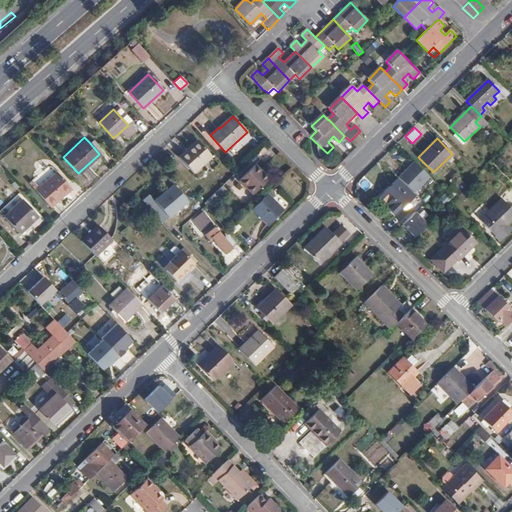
[(92,139),(89,142),(94,148),(98,145),(92,139)]
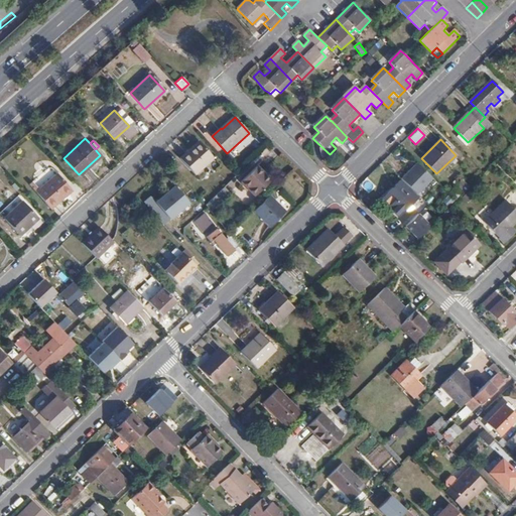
[(199,140),(179,157),(194,173),(213,157),(199,140)]
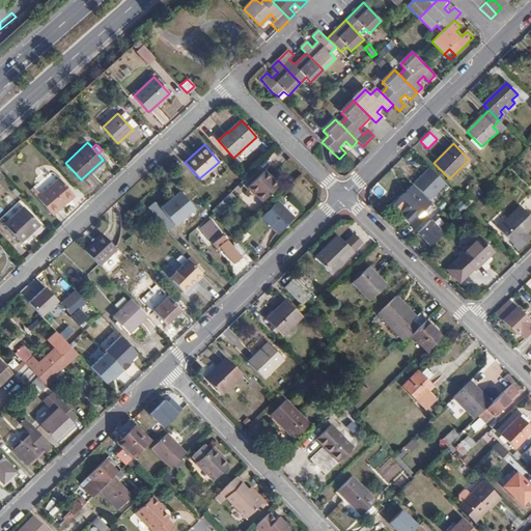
[(58,178),(36,197),(52,215),(74,195),(58,178)]
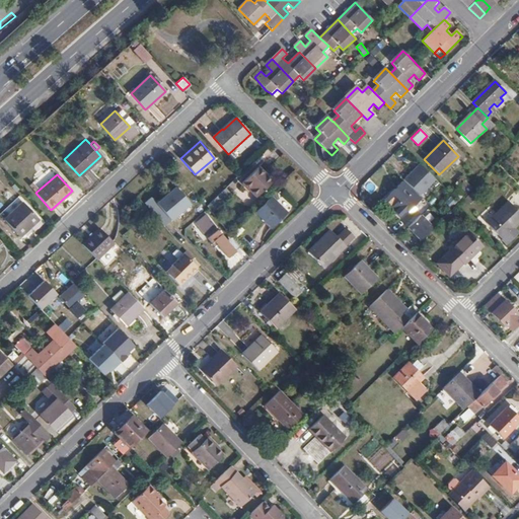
[(264,174),(249,188),(258,198),(274,182),(267,174),(266,176),(264,174)]
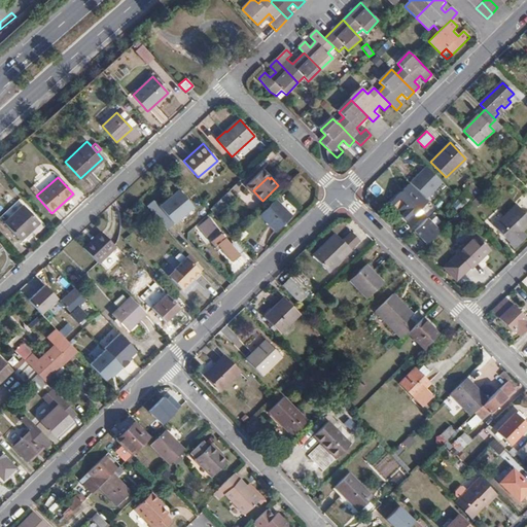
[(408,222),(415,215),(420,209),(427,203),(425,201),(431,196),(415,179),(410,184),(409,184),(390,204),(408,222)]
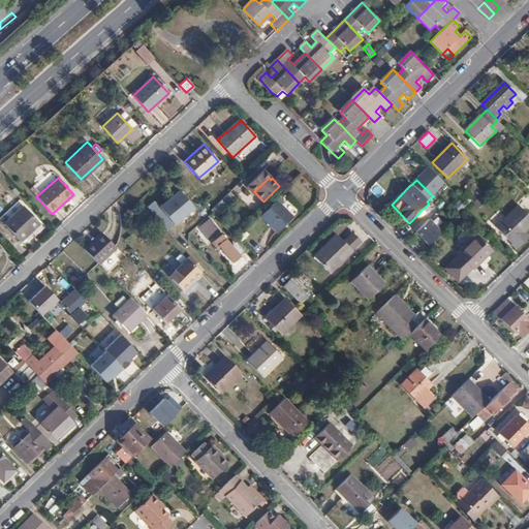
[(181,191),(161,207),(176,225),(195,209),(181,191)]
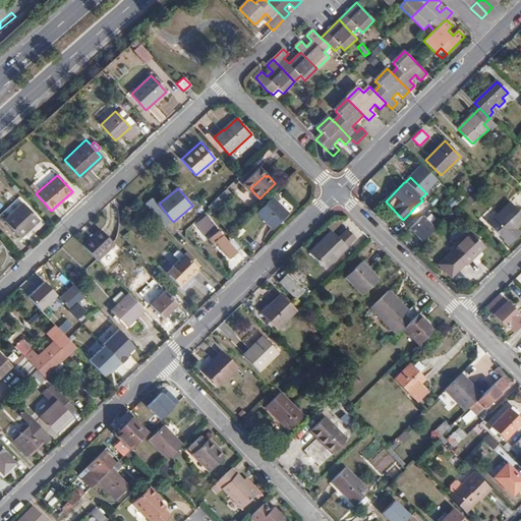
[(232,195),(226,188),(208,207),(214,214),(232,195)]
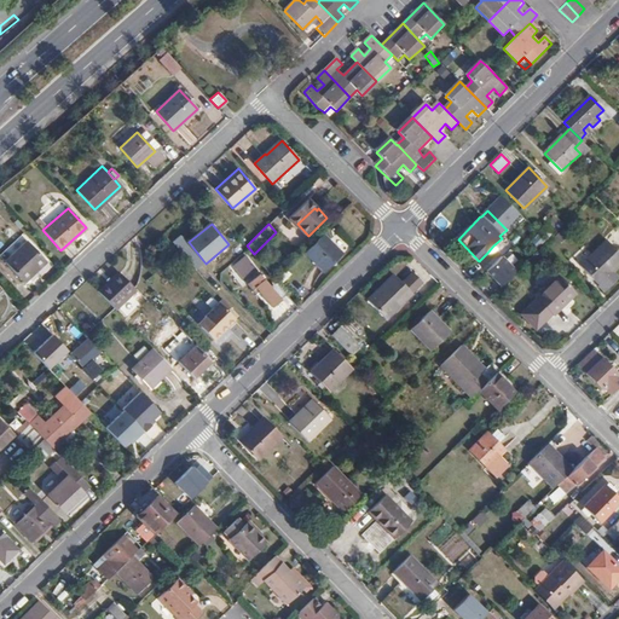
[(324,233),(305,252),(325,273),(345,254),(324,233)]
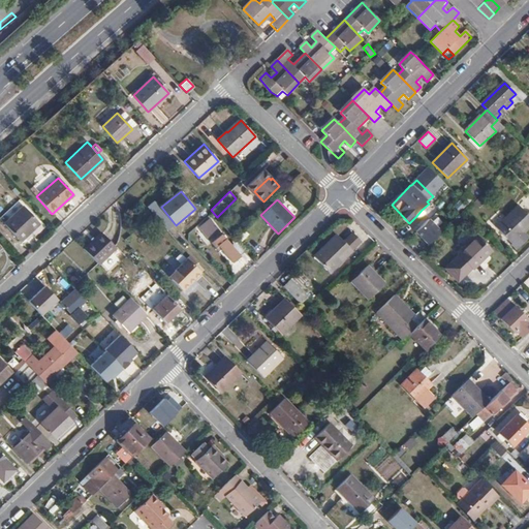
[(453,207),(460,213),(466,206),(459,199),(453,207)]
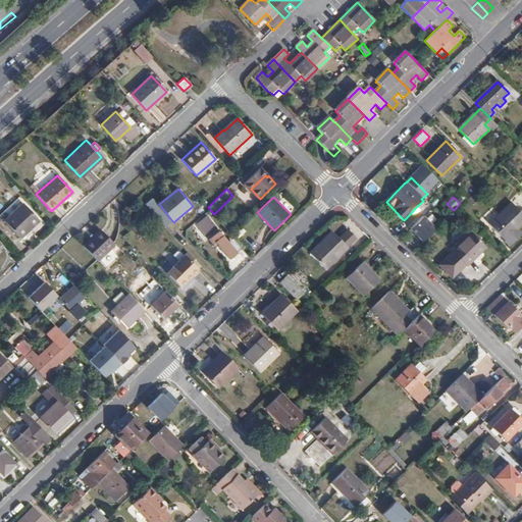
[(22,203),(4,221),(19,238),(38,220),(22,203)]
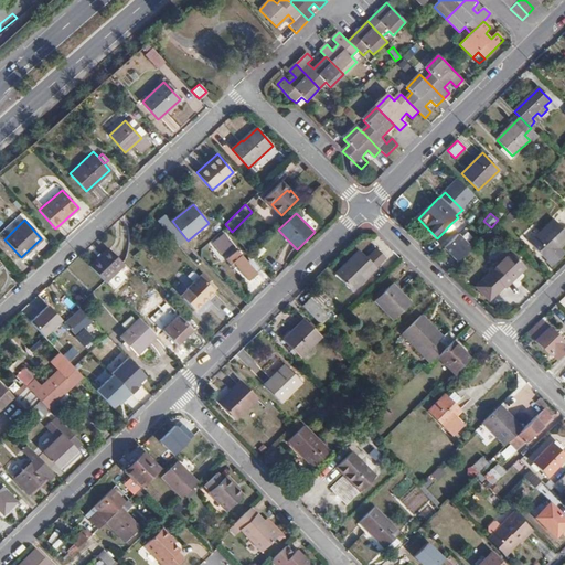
[(564,231),(554,220),(530,243),(546,259),(564,241),(564,231)]
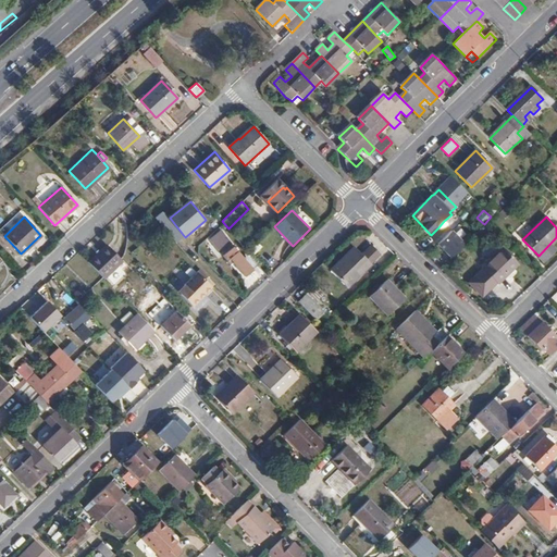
[(444,221),(438,227),(442,231),(447,224),(444,221)]
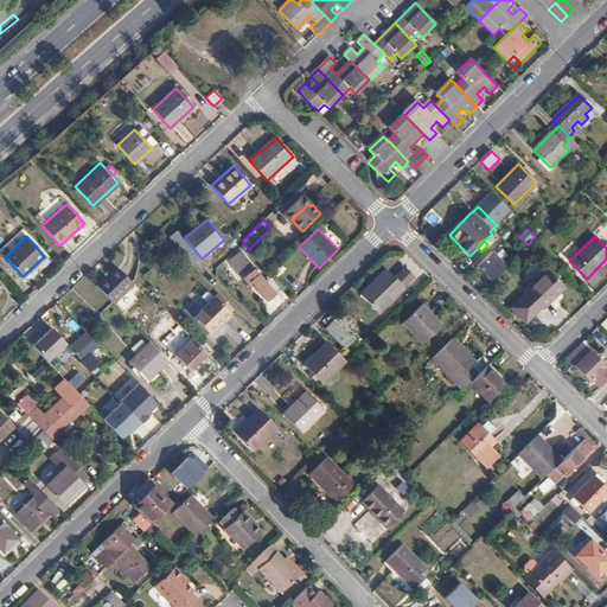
[(238,251),(228,261),(232,267),(244,257),(238,251)]
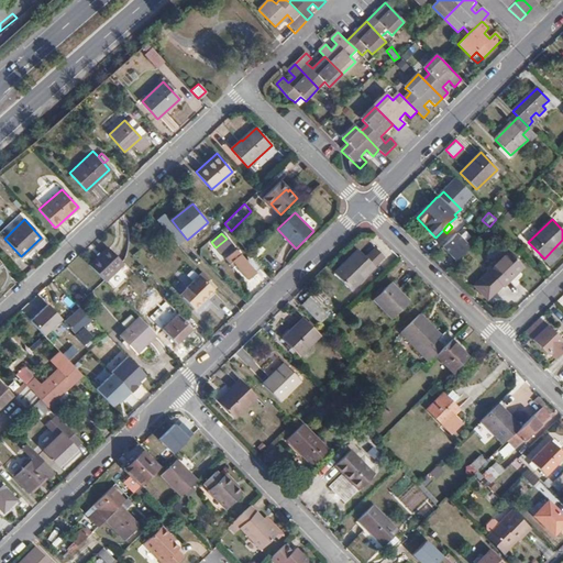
[(368,260),(378,251),(372,243),(362,253),(368,260)]
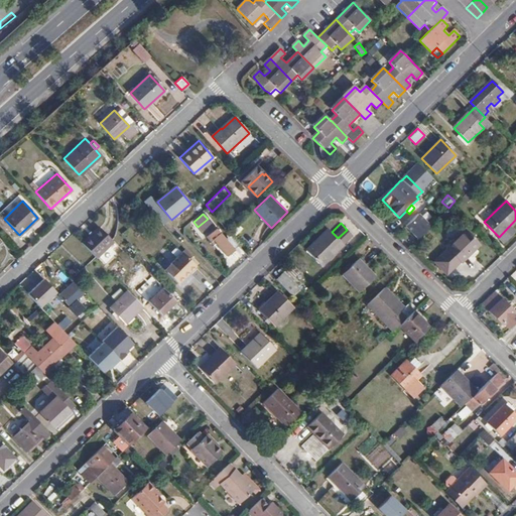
[(83,243),(98,259),(115,243),(100,227),(83,243)]
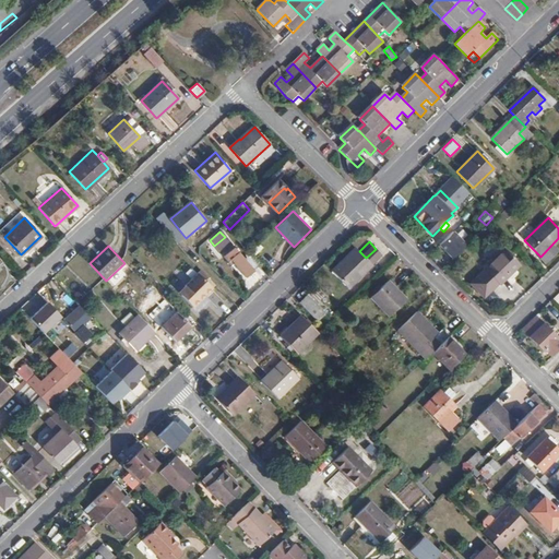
[(247,277),(260,265),(250,254),(245,259),(234,248),(223,259),(232,268),(235,264),(247,277)]
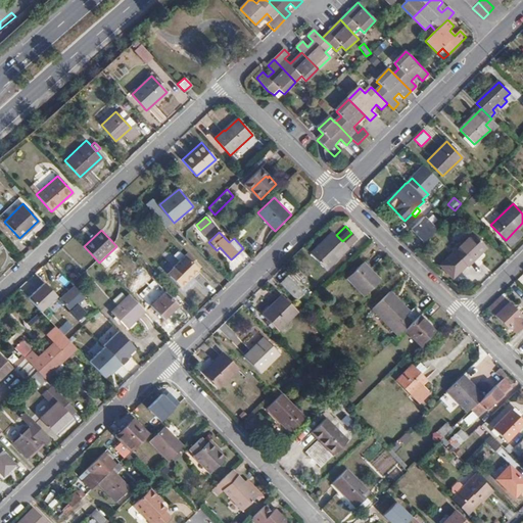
[(321,265),(343,243),(332,232),(310,253),(321,265)]
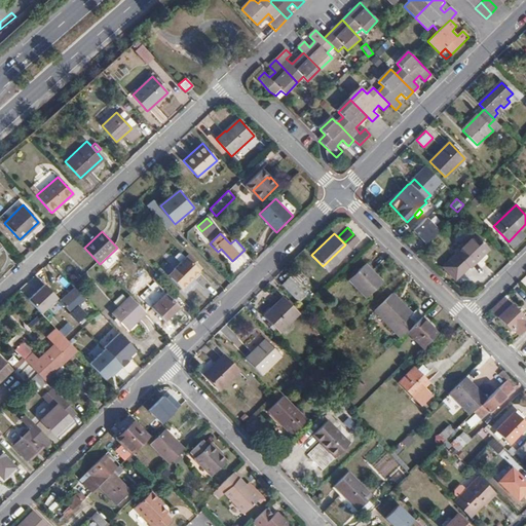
[(475,234),(455,253),(470,268),(489,250),(475,234)]
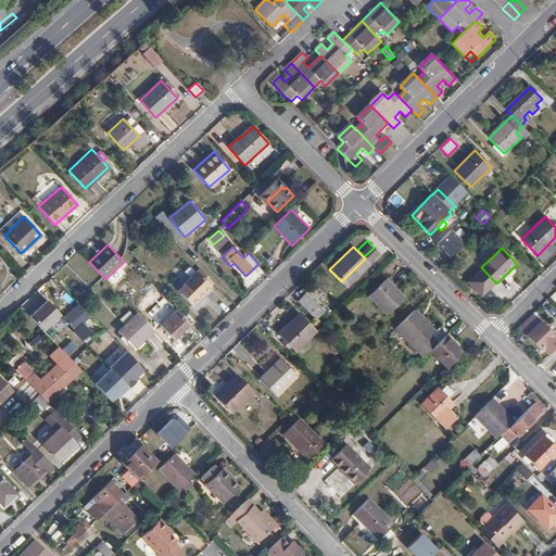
[(369,263),(365,258),(341,281),(345,286),(369,263)]
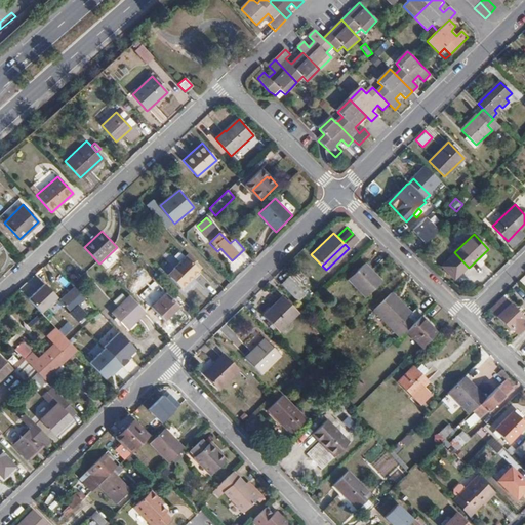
[(193,265),(197,260),(194,257),(189,251),(185,255),(193,265)]
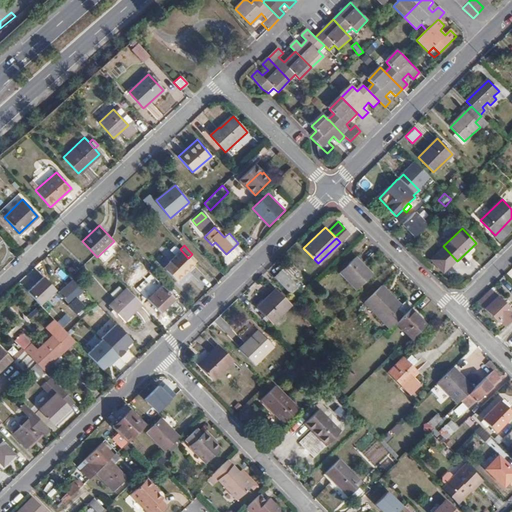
[(343,276),(358,261),(355,258),(340,272),(343,276)]
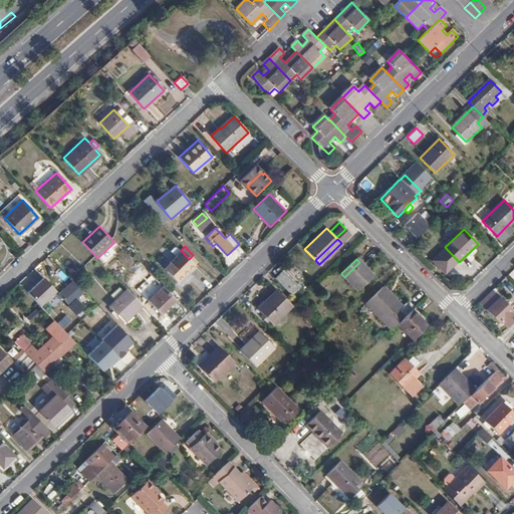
[(183,262),(179,266),(183,270),(174,278),(185,288),(193,281),(194,283),(205,273),(193,260),(187,265),(183,262)]
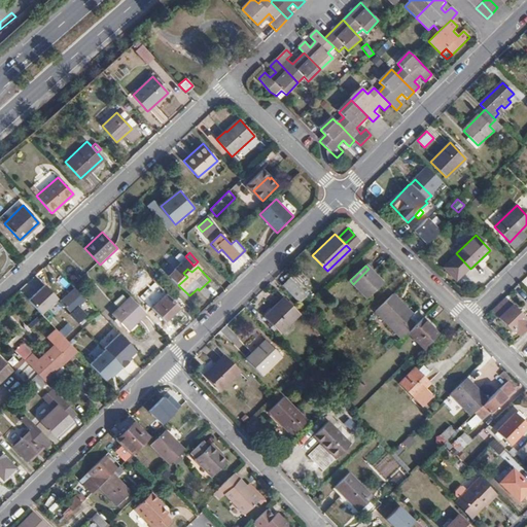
[(383,283),(369,269),(353,284),(367,297),(383,283)]
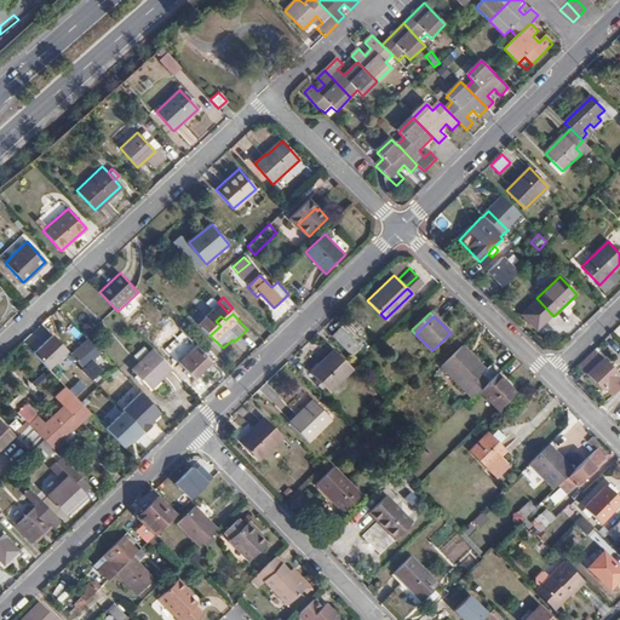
[(342,325),(331,334),(351,356),(362,346),(342,325)]
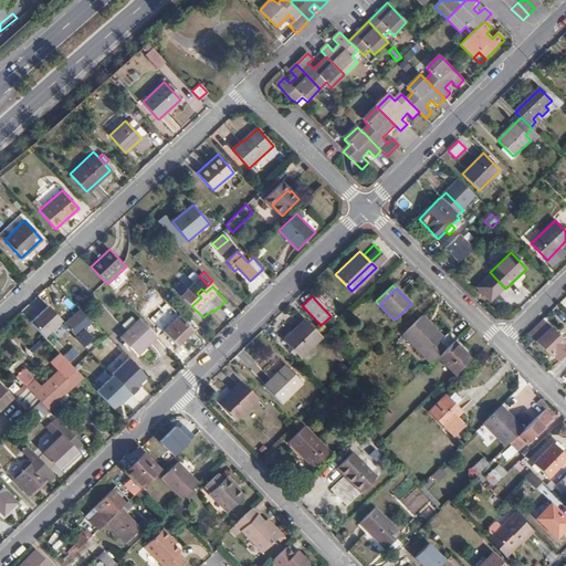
[(32,323),(46,337),(64,322),(50,306),(32,323)]
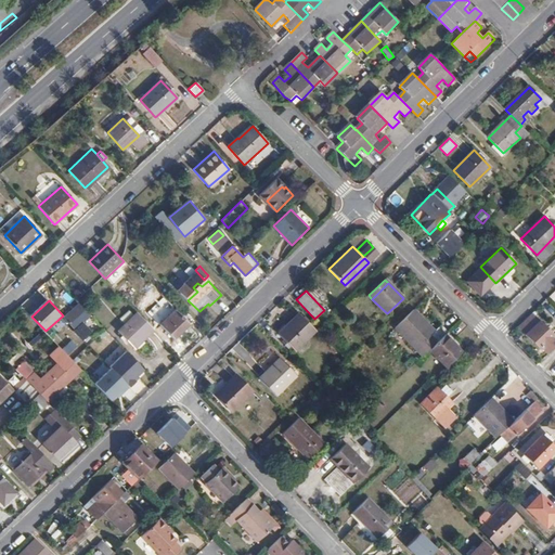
[(78,306),(65,318),(76,330),(89,318),(78,306)]
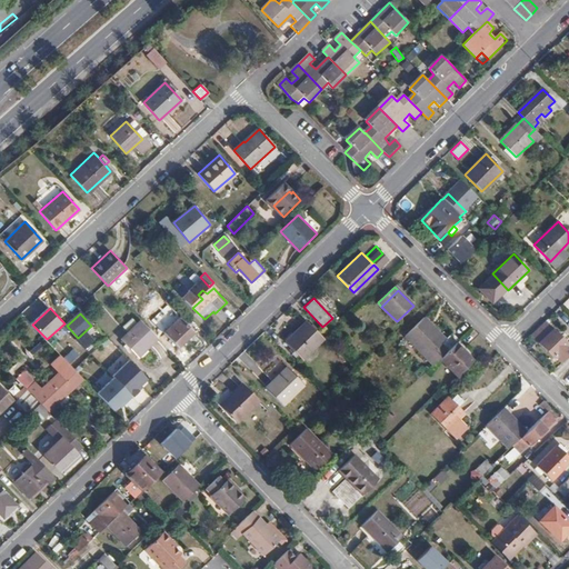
[(181,319),(165,333),(178,348),(193,332),(181,319)]
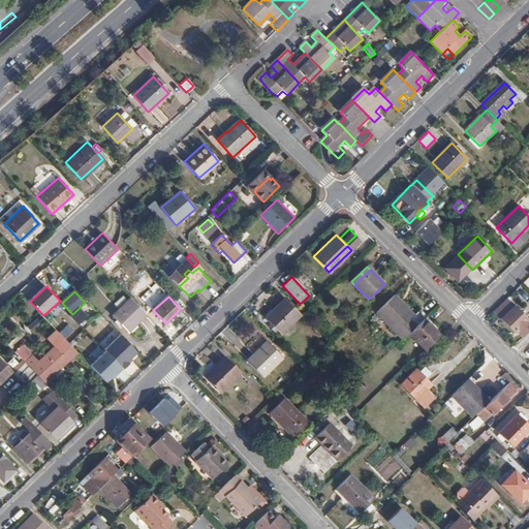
[(424,319),(427,316),(419,310),(413,316),(394,297),(376,314),(402,341),(409,334),(424,319)]
